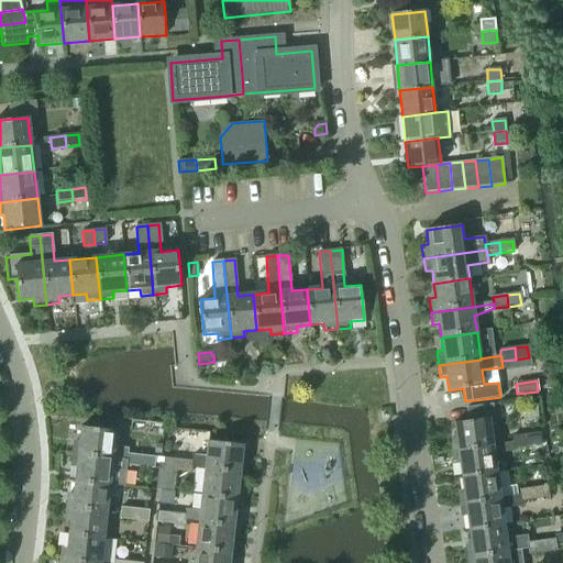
[(455,438),(449,439),(451,452),(493,446),(489,420),(494,419),(493,405),(466,408),(467,421),(453,423),(455,438)]
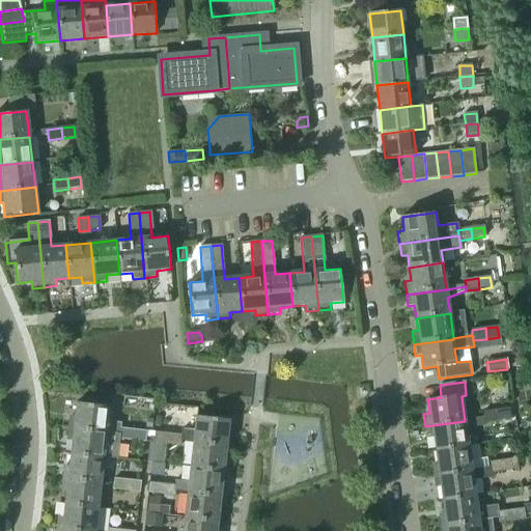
[(70,418),(68,428),(107,432),(120,435),(119,439),(133,441),(134,429),(121,428),(121,423),(108,422),(110,407),(77,403),(75,419),(70,418)]
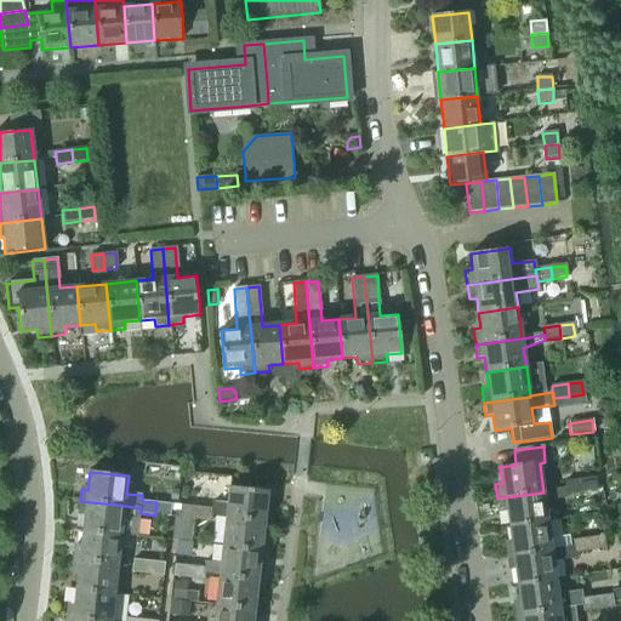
[(581,480),(582,493),(597,491),(596,478),(581,480)]
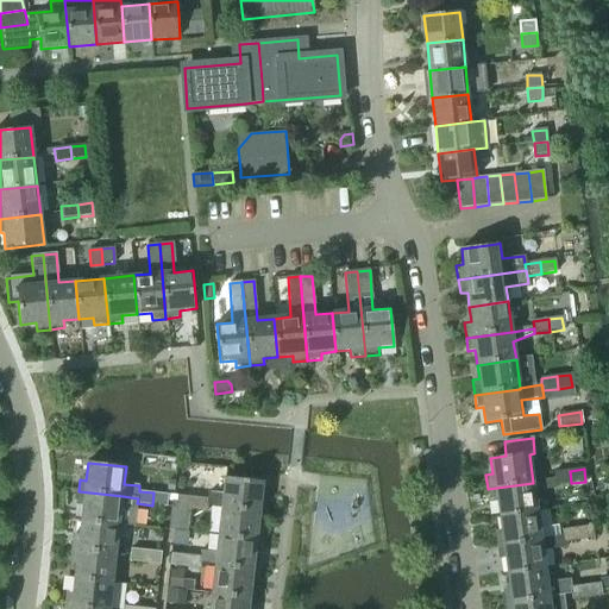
[(557,485),(571,483),(570,471),(554,472),(557,485)]
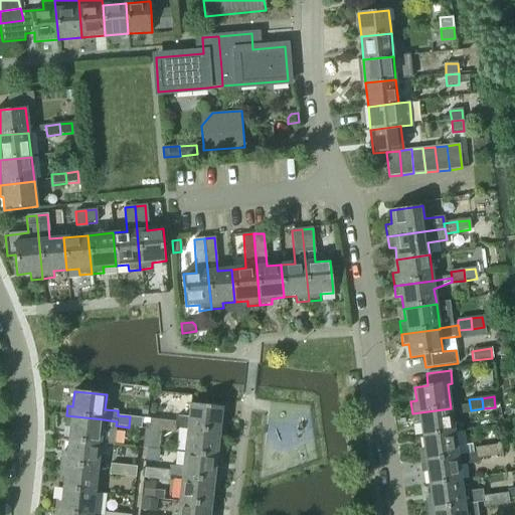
[(163,420),(162,431),(175,433),(175,427),(187,428),(225,434),(226,423),(221,422),(222,407),(190,404),(189,418),(176,417),(176,421),(163,420)]
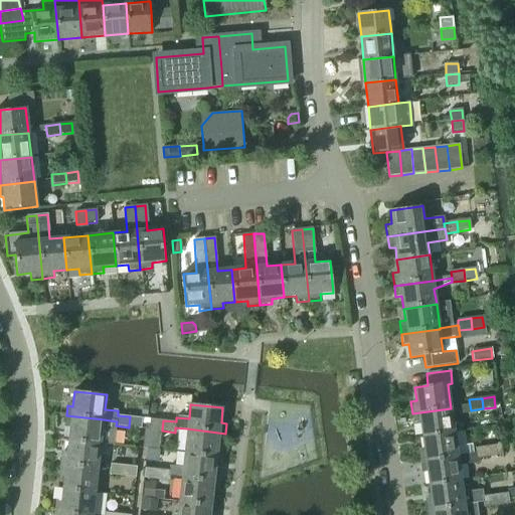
[(451,408),(412,413),(413,424),(420,424),(422,438),(454,434),(451,408)]
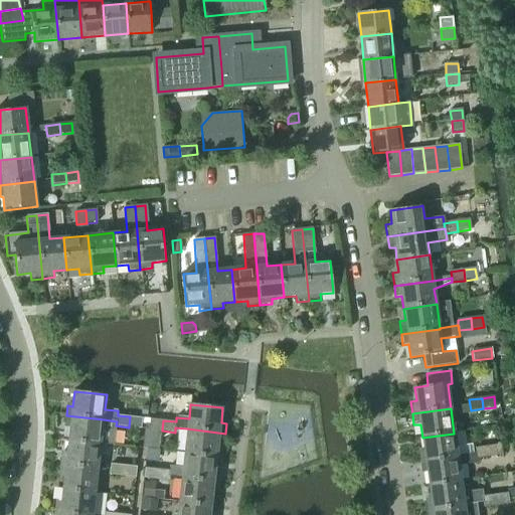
[(66,415),(65,425),(70,425),(68,441),(101,444),(114,446),(116,425),(117,421),(104,419),(66,415)]
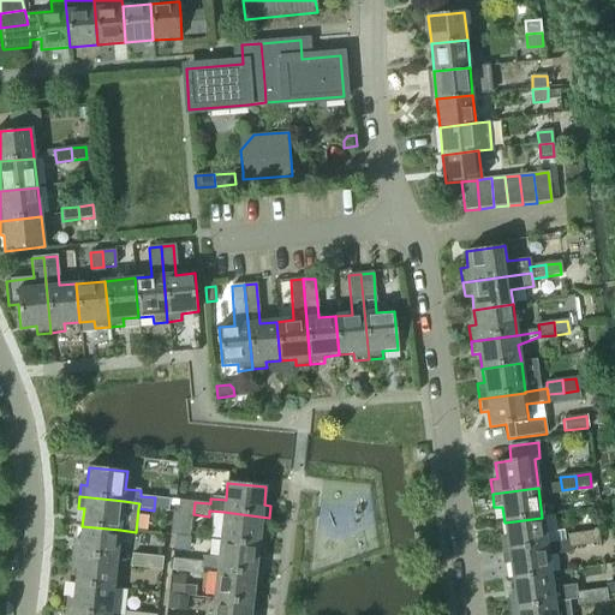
[(155,497),(154,511),(168,512),(169,500),(155,497)]
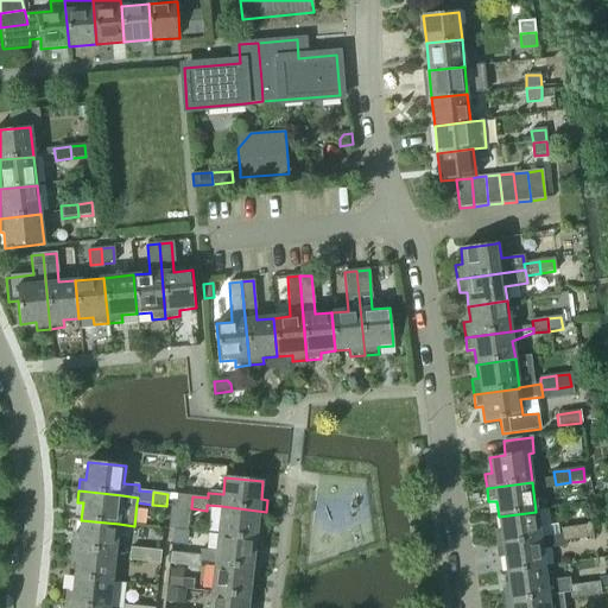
[(177,495),(176,507),(191,508),(192,496),(177,495)]
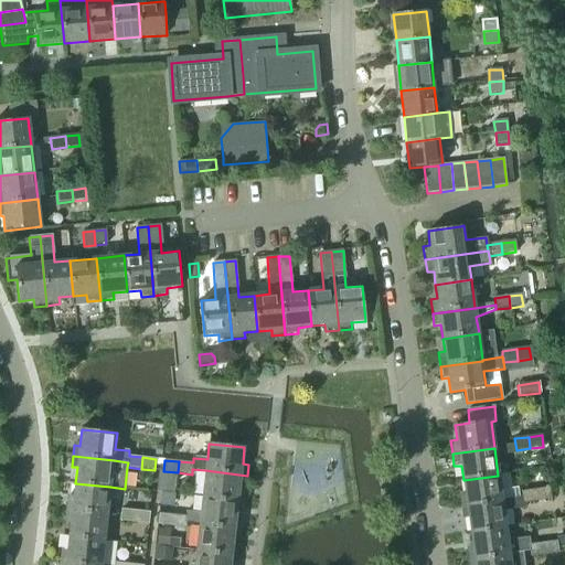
[(205,470),(203,498),(238,501),(240,486),(246,487),(247,476),(205,470)]
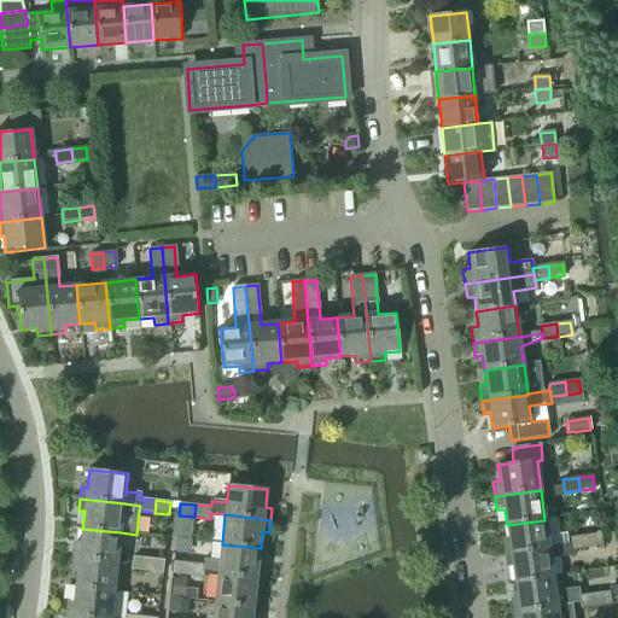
[(508,538),(501,540),(503,555),(549,548),(544,520),(507,525),(508,538)]
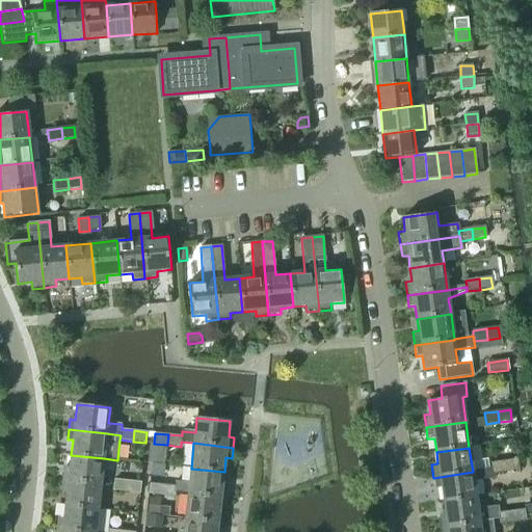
[(63,469),(62,479),(102,484),(104,458),(71,455),(70,470),(63,469)]
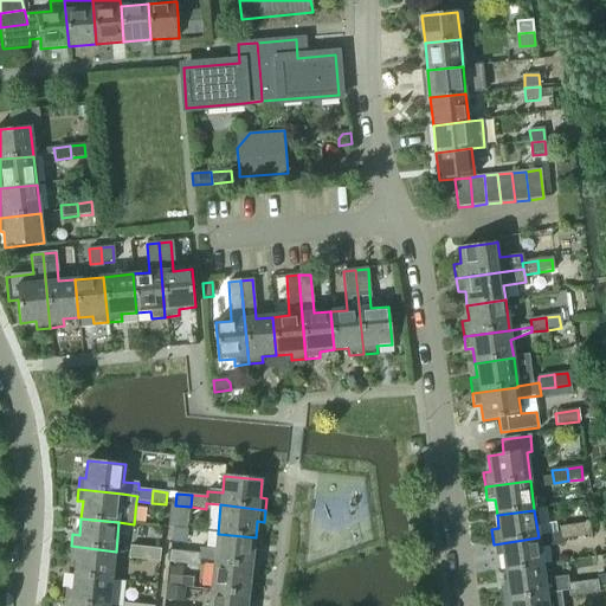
[(588,523),(575,526),(577,537),(591,536),(588,523)]
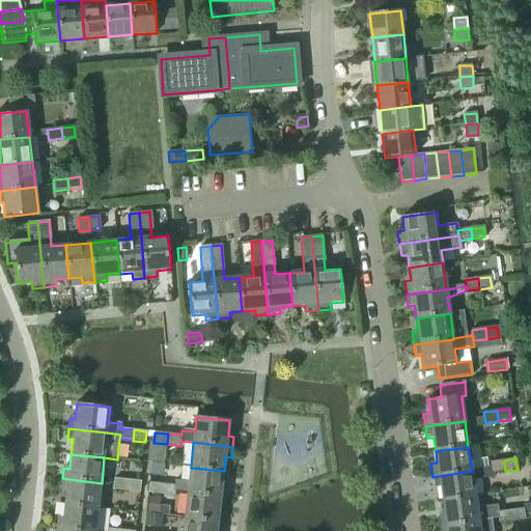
[(504,460),(491,463),(491,467),(491,468),(492,468),(492,473),(505,471),(504,460)]
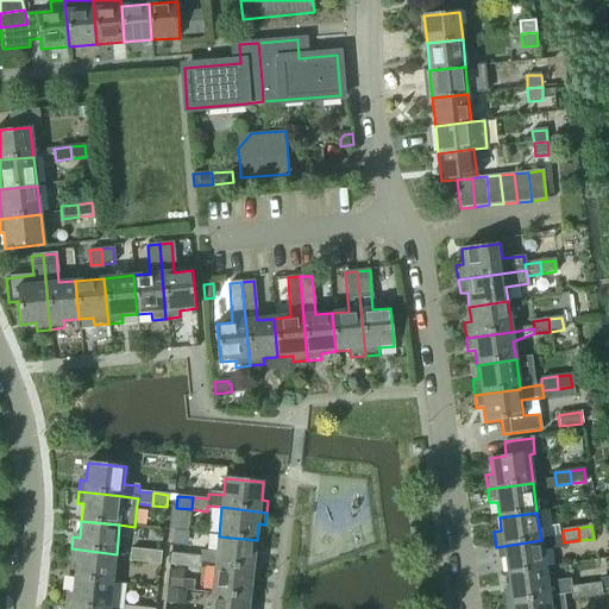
[(186,556),(184,567),(200,569),(200,564),(215,565),(259,570),(261,558),(255,558),(257,540),(219,537),(217,552),(202,551),(201,558),(186,556)]
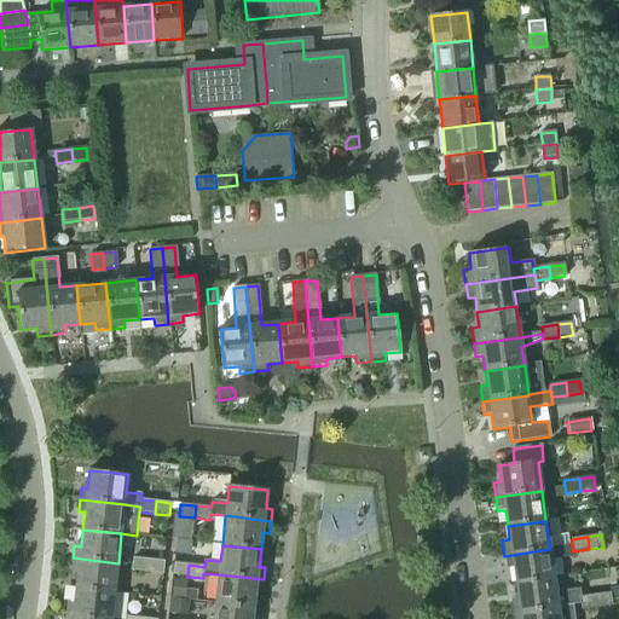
[(550,549),(504,556),(505,570),(514,568),(515,584),(554,578),(551,560),(574,556),(573,551),(572,545),(570,545),(554,548),(550,549)]
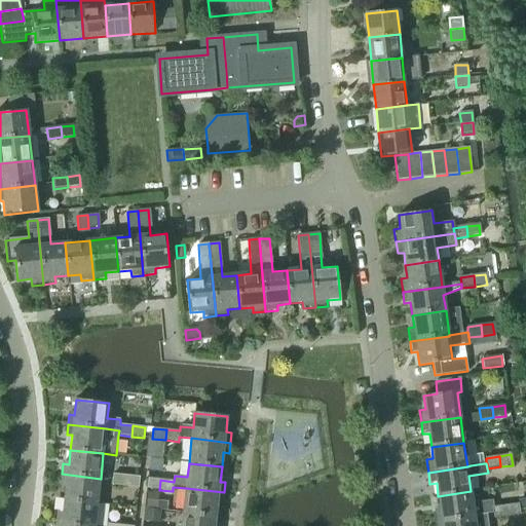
[(62,474),(61,484),(66,485),(65,499),(98,503),(101,479),(62,474)]
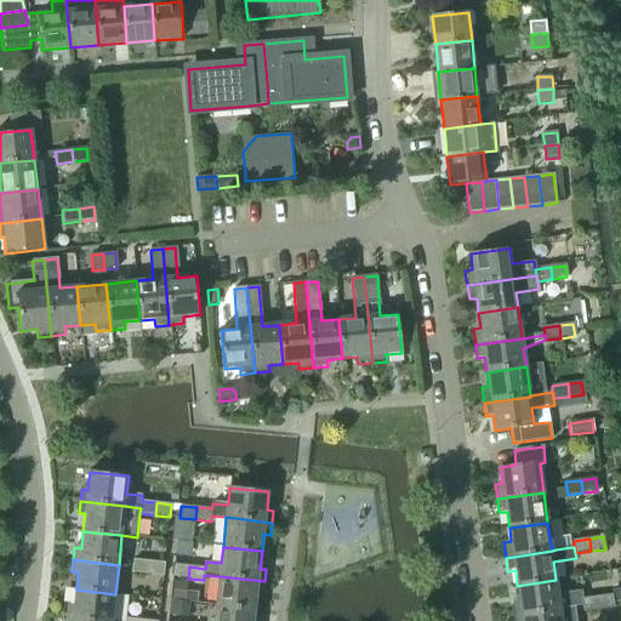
[(135,560),(132,573),(149,574),(151,563),(135,560)]
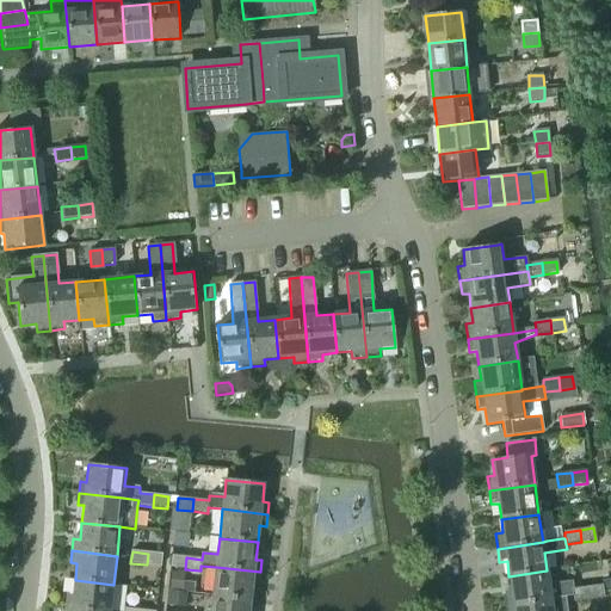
[(148,554),(147,565),(161,567),(162,555),(148,554)]
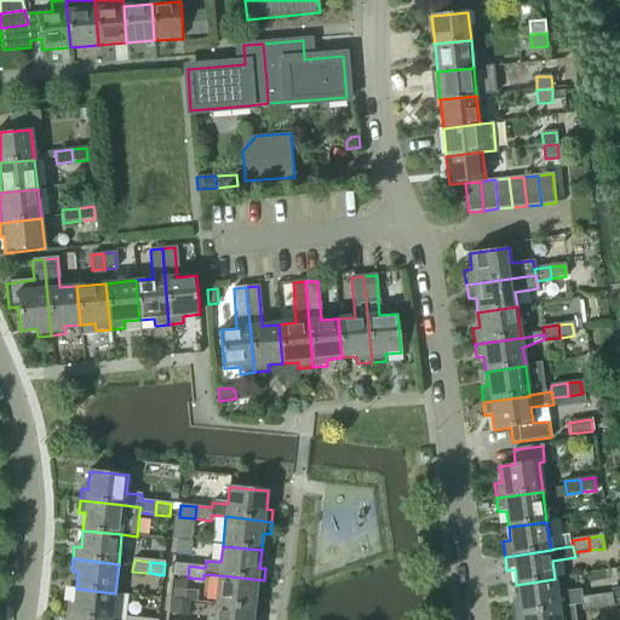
[(174,564),(173,577),(188,578),(189,566),(174,564)]
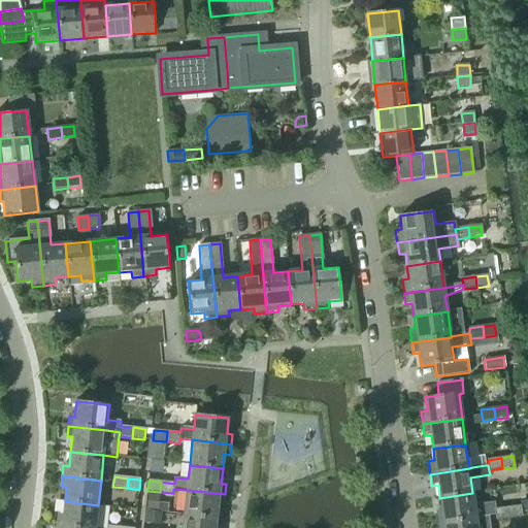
[(187,490),(184,515),(217,519),(219,503),(224,504),(225,494),(187,490)]
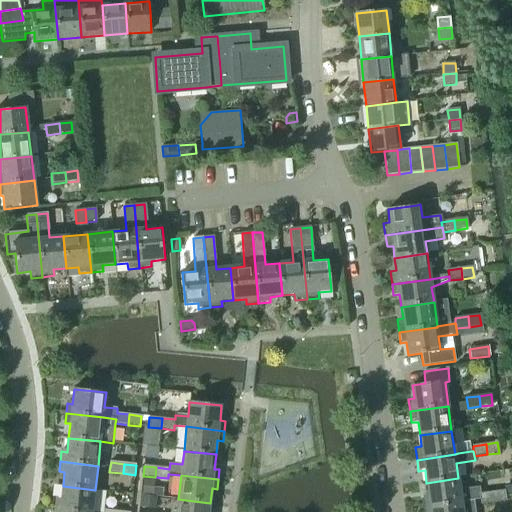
[(428,495),(422,496),(423,508),(473,501),(480,500),(479,494),(480,494),(479,490),(460,492),(458,478),(426,483),(428,495)]
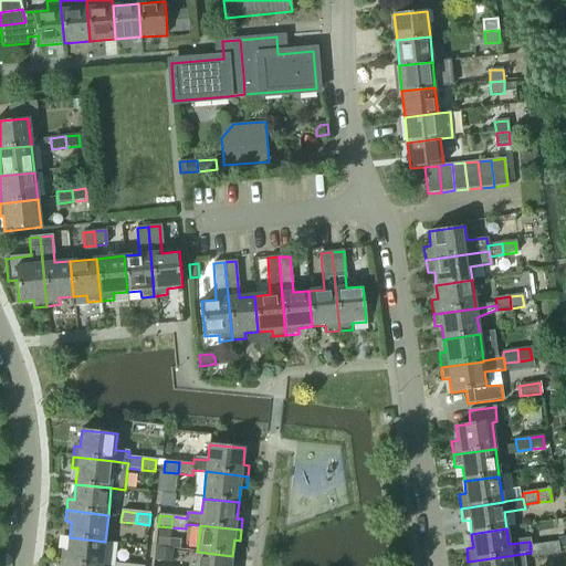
[(158,531),(157,547),(169,548),(171,532),(158,531)]
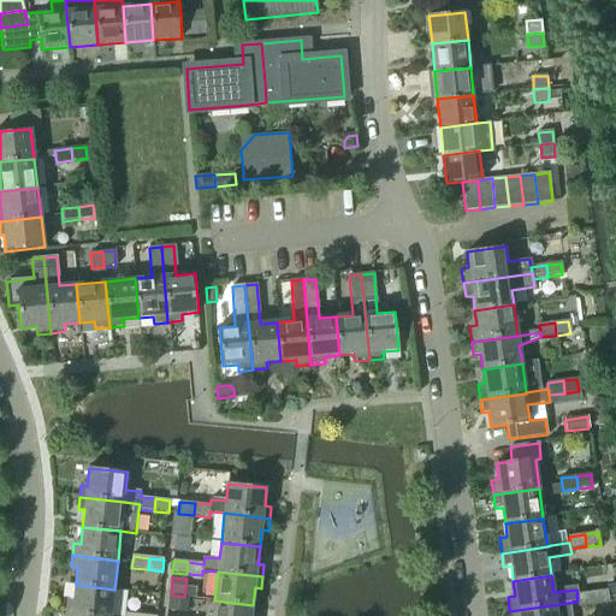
[(67,602),(66,614),(89,615),(111,615),(114,590),(76,585),(73,602),(67,602)]
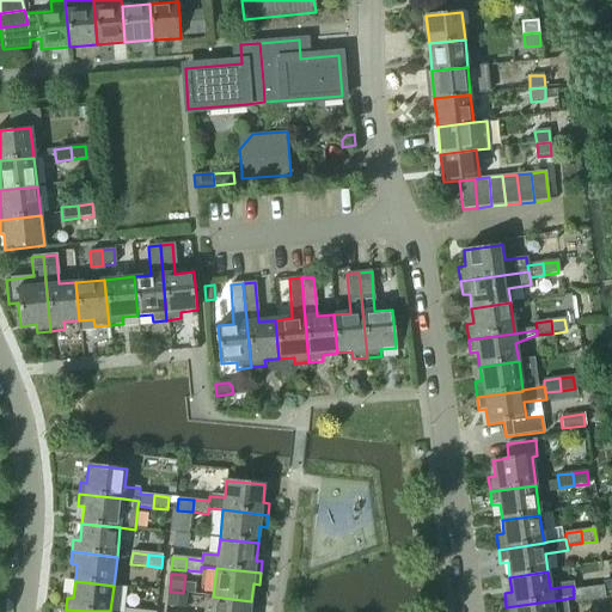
[(603,587),(588,588),(591,601),(604,599),(603,587)]
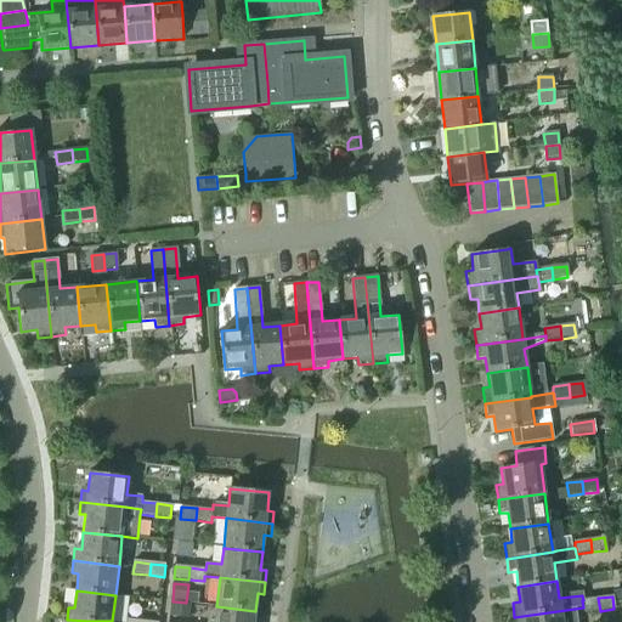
[(583,600),(582,600),(583,608),(584,614),(600,611),(598,598),(583,600)]
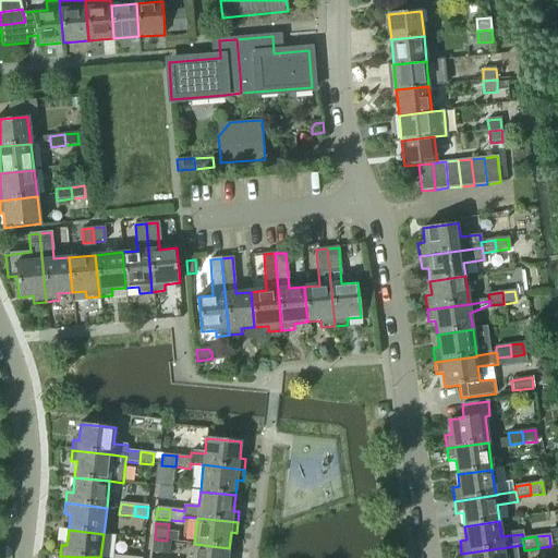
[(154,540),(153,554),(169,556),(171,542),(154,540)]
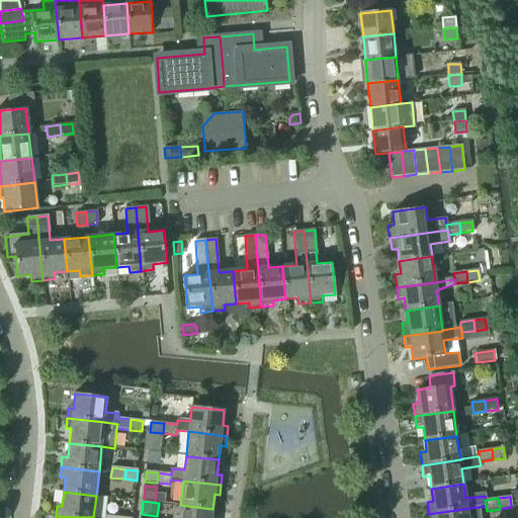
[(180,505),(178,517),(211,517),(212,509),(180,505)]
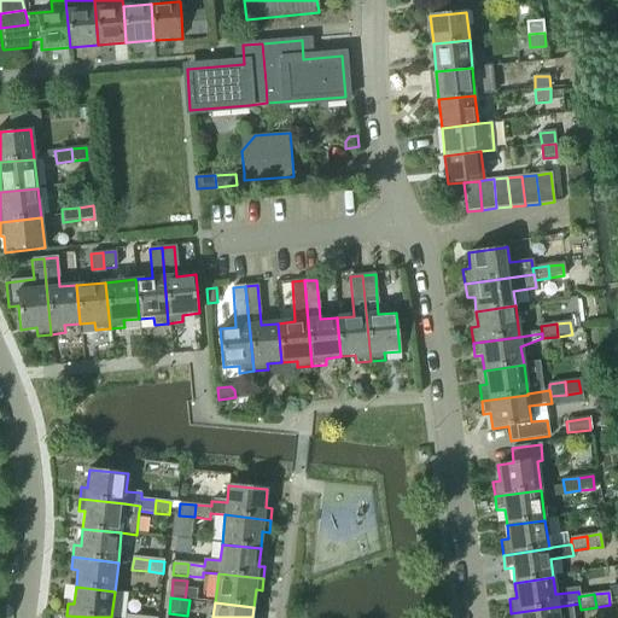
[(572,617),(571,605),(511,613),(511,617),(572,617)]
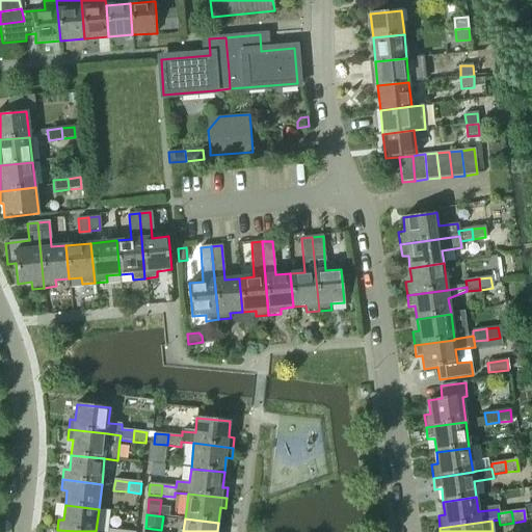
All buildings are outlined.
